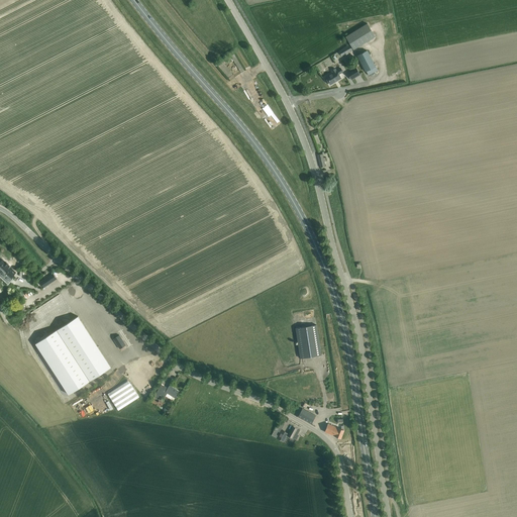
[(368,23),(345,36),(353,49),(376,36),(368,23)]
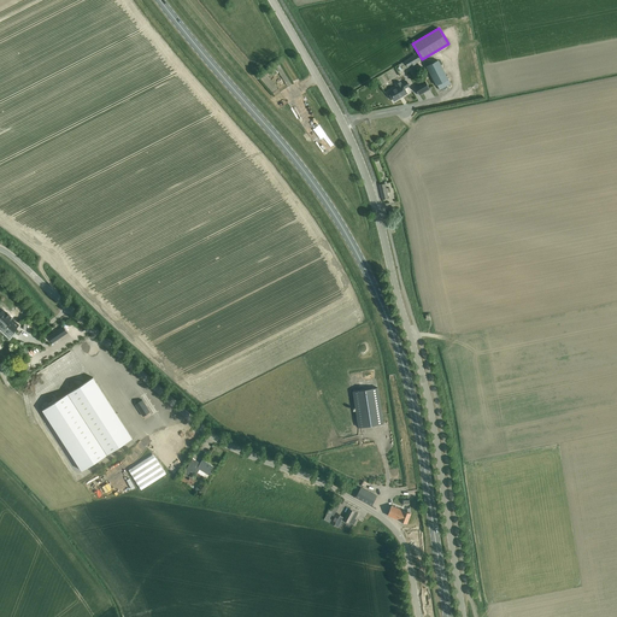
[(409,68),(421,60),(416,53),(404,62),(405,62),(407,68),(409,68)]
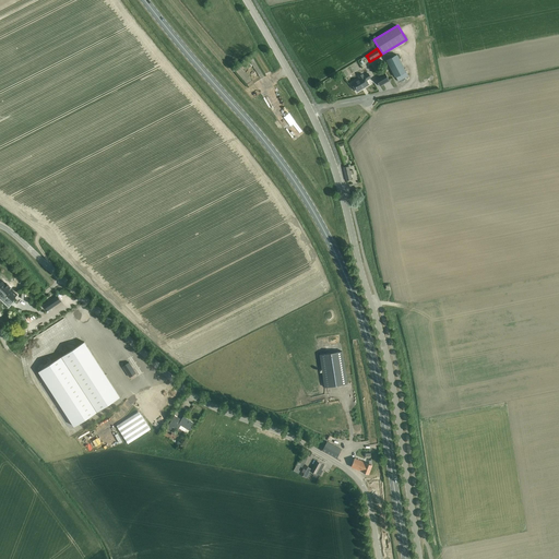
[(408,76),(406,72),(397,55),(387,60),(395,78),(396,76),(399,81),(408,76)]
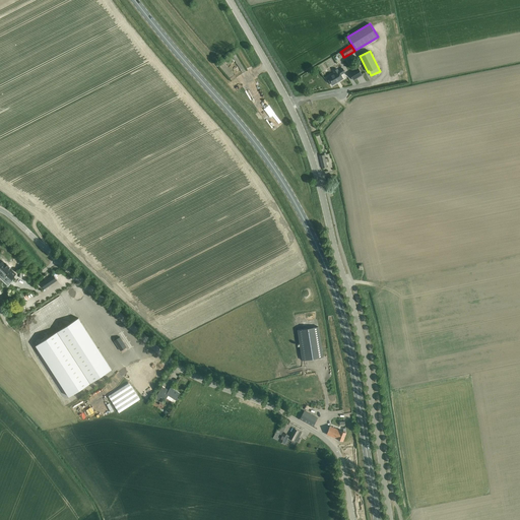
[(236,54),(233,56),(243,73),(246,70),(236,54)]
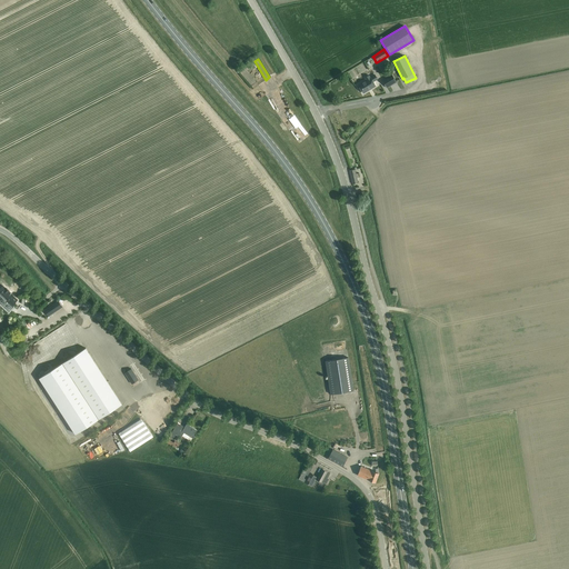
[(258,85),(245,68),(239,72),(252,88),(258,85)]
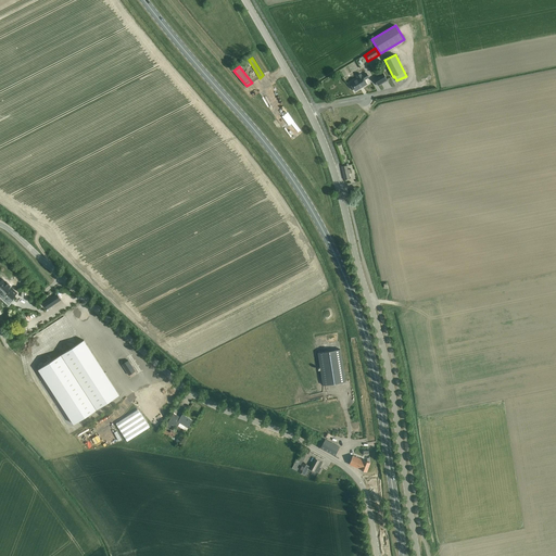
[(350,84),(349,85),(350,87),(351,88),(352,87),(355,91),(358,89),(367,84),(365,80),(367,78),(369,77),(367,75),(366,73),(364,75),(362,76),(361,75),(361,74),(358,75),(356,76),(357,77),(357,78),(352,81),(350,83),(350,84)]
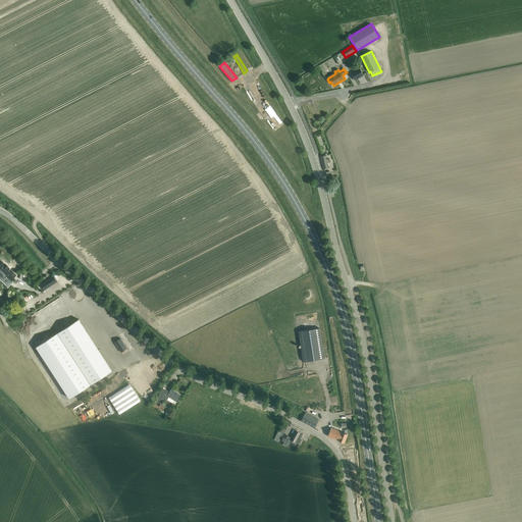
[(357,70),(351,73),(353,77),(355,81),(357,79),(363,75),(361,72),(359,68),(357,70)]
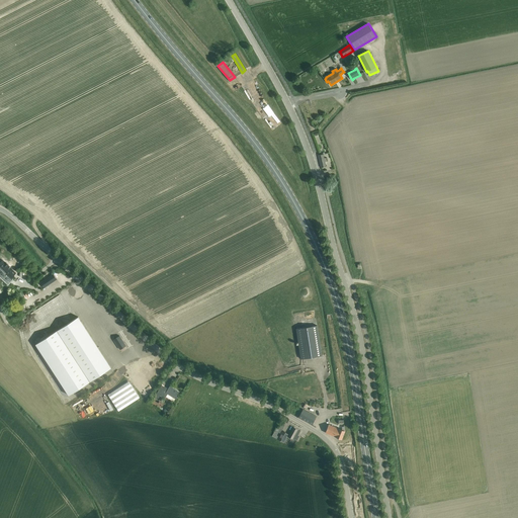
[(314,114),(310,115),(307,105),(301,106),(306,121),(315,118),(314,114)]
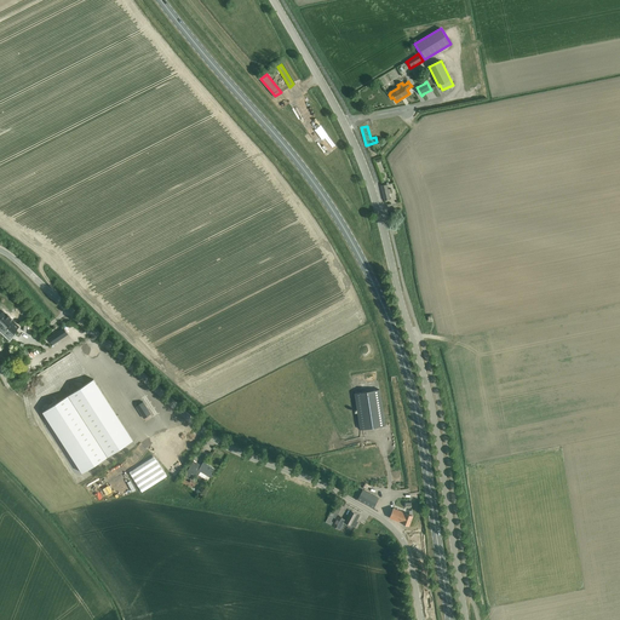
[(380,187),(384,201),(390,200),(389,193),(391,193),(390,189),(388,189),(386,185),(380,187)]
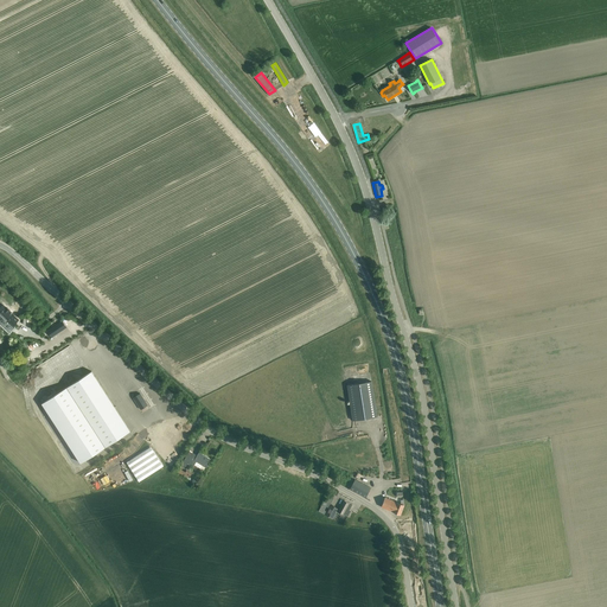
[(0,307),(0,317),(5,320),(1,324),(8,331),(11,327),(18,320),(13,315),(13,314),(2,305),(0,307)]
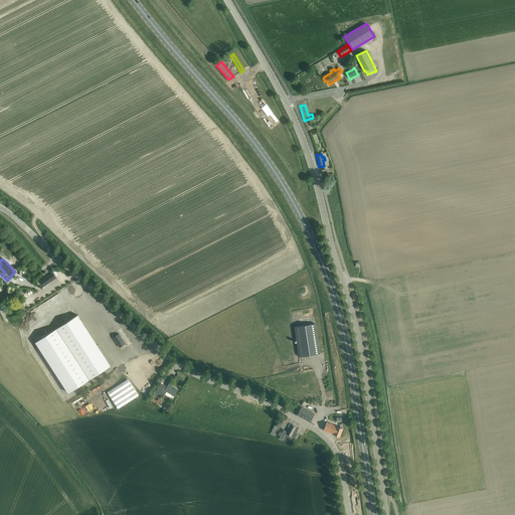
[(43,287),(56,278),(53,273),(40,282),(43,287)]
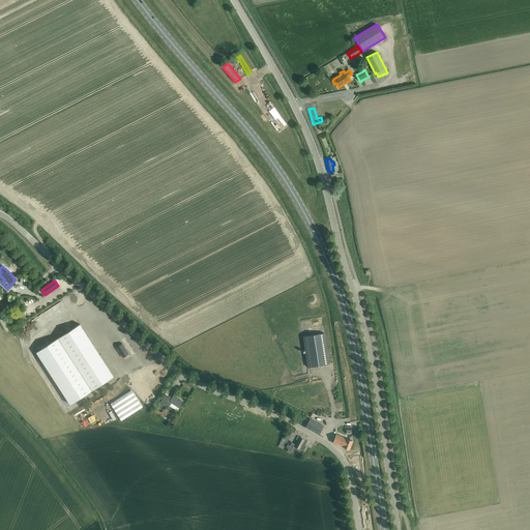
[(114,377),(80,324),(36,352),(70,405),(114,377)]
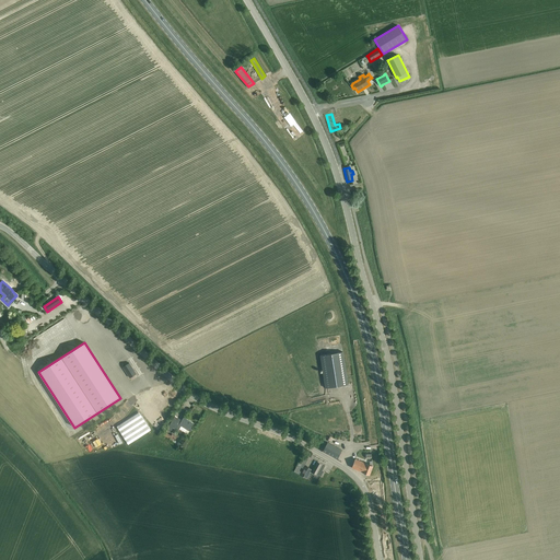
[(348,385),(342,352),(321,356),(325,388),(348,385)]
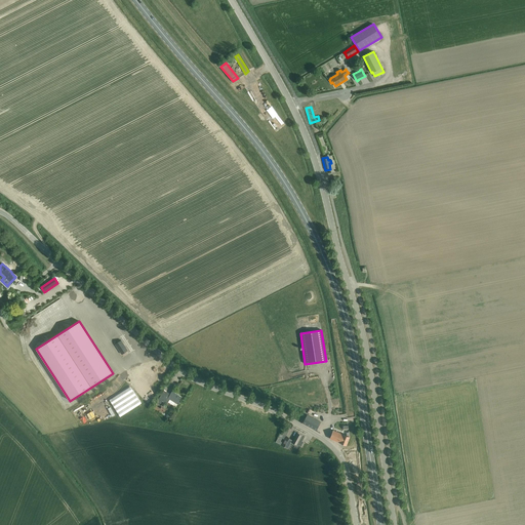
[(115,345),(122,354),(127,351),(121,340),(115,345)]
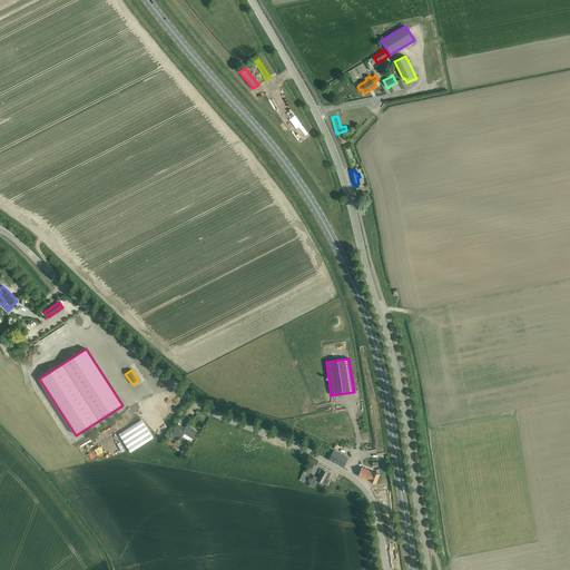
[(141,420),(119,434),(130,452),(154,438),(141,420)]
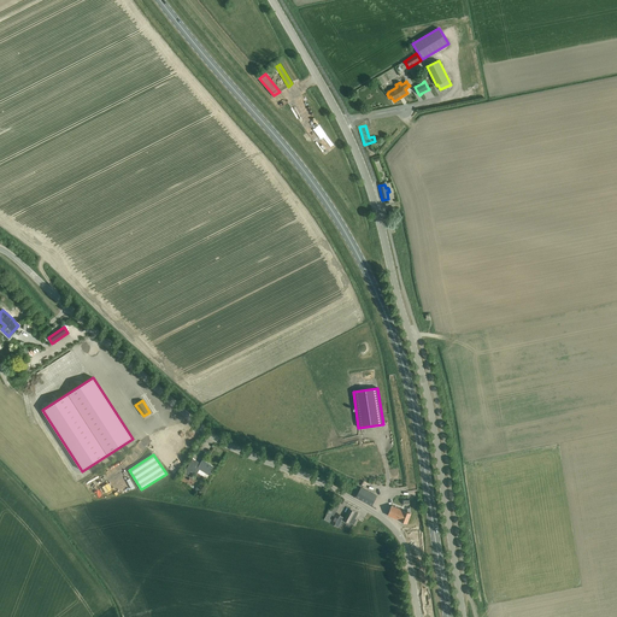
[(191,460),(183,471),(188,474),(191,471),(195,474),(197,472),(203,476),(205,475),(206,474),(209,475),(213,466),(201,459),(200,463),(198,465),(191,460)]
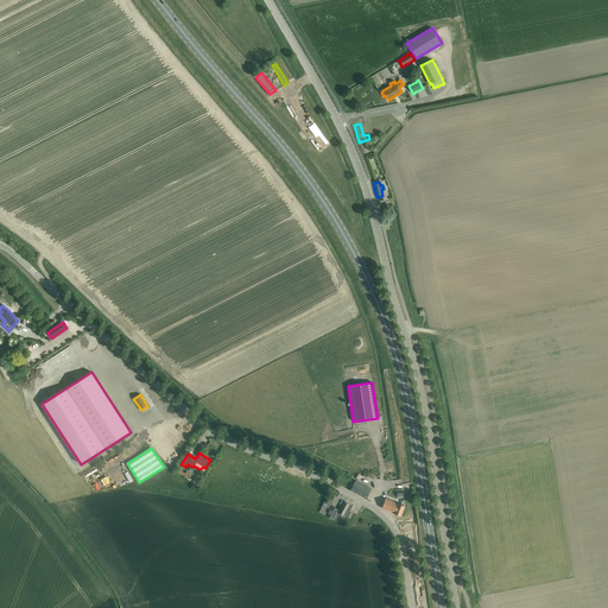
[(178,467),(176,473),(185,480),(188,476),(190,477),(191,474),(187,472),(185,473),(182,470),(182,469),(178,467)]
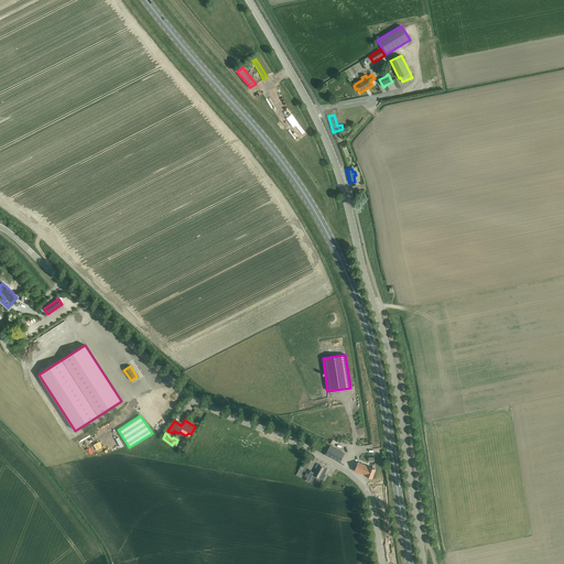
[(329,445),(325,454),(339,462),(344,453),(329,445)]
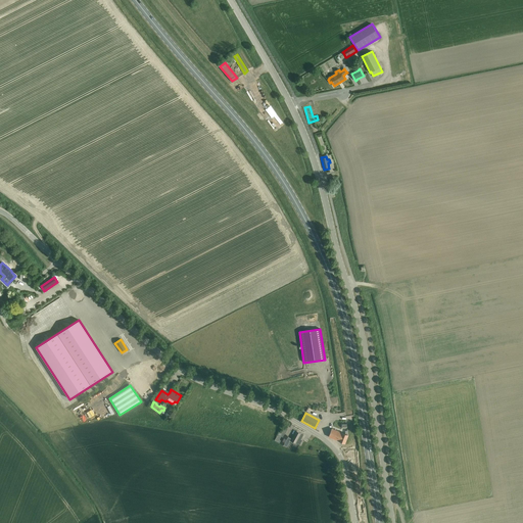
[(345,434),(332,429),(329,437),(339,441),(338,441),(344,443),(347,435),(347,430),(345,430),(345,434)]
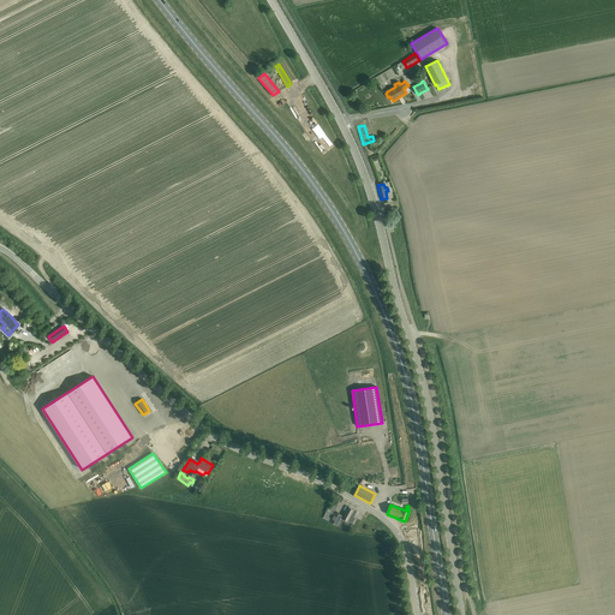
[(336,525),(341,517),(347,520),(350,521),(351,523),(354,517),(353,515),(356,511),(348,507),(342,517),(334,512),(329,520),(336,525)]
